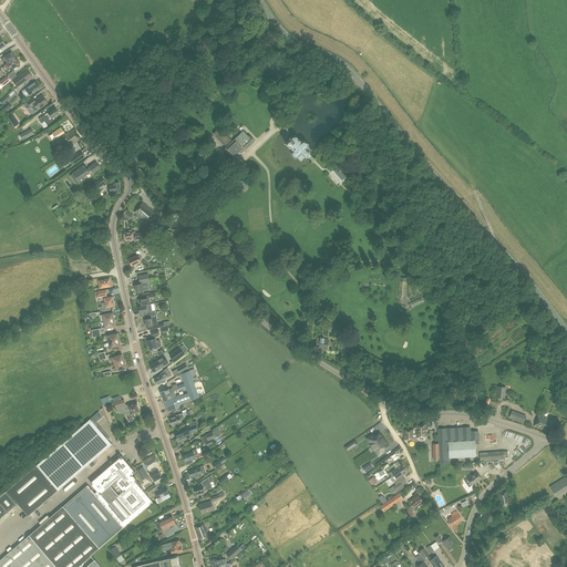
[(215,18),(218,22),(224,19),(218,10),(213,14),(215,18)]
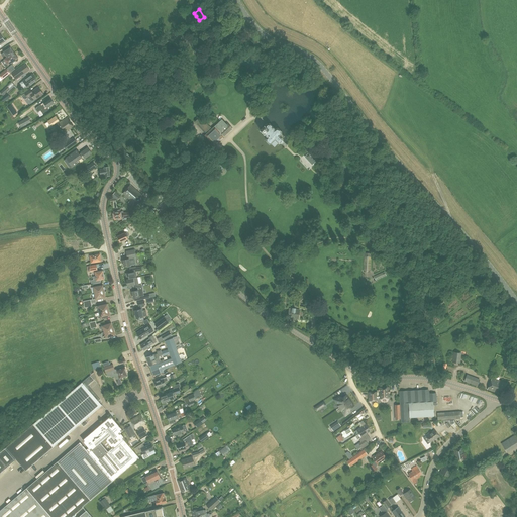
[(5,60),(14,54),(10,48),(1,55),(5,60)]
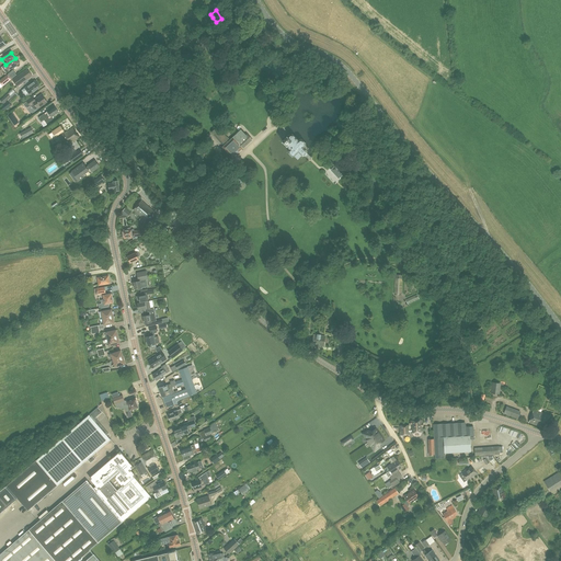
[(16,59),(15,58),(6,65),(8,69),(11,67),(13,69),(16,66),(16,65),(20,63),(18,59),(16,59)]
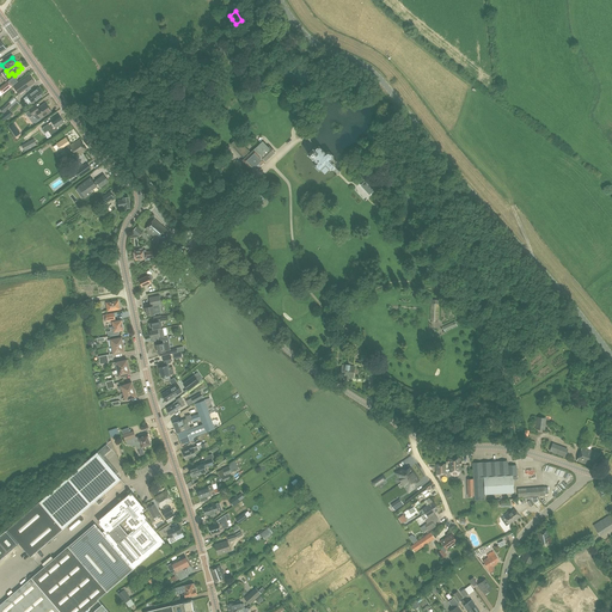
[(30,86),(35,83),(30,75),(20,83),(14,87),(19,95),(25,90),(26,92),(31,89),(30,86)]
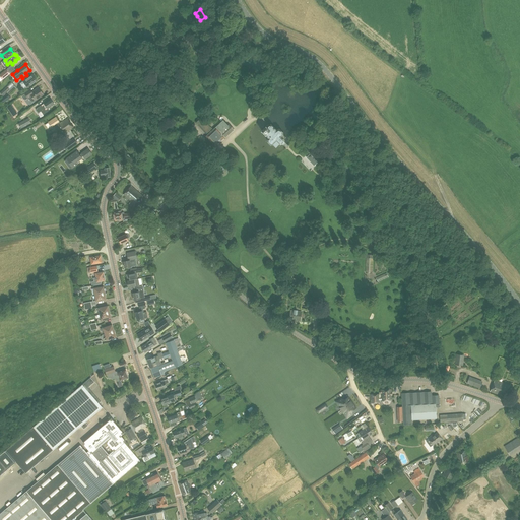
[(0,76),(0,77),(2,79),(2,80),(11,73),(8,69),(1,75),(0,75),(0,76)]
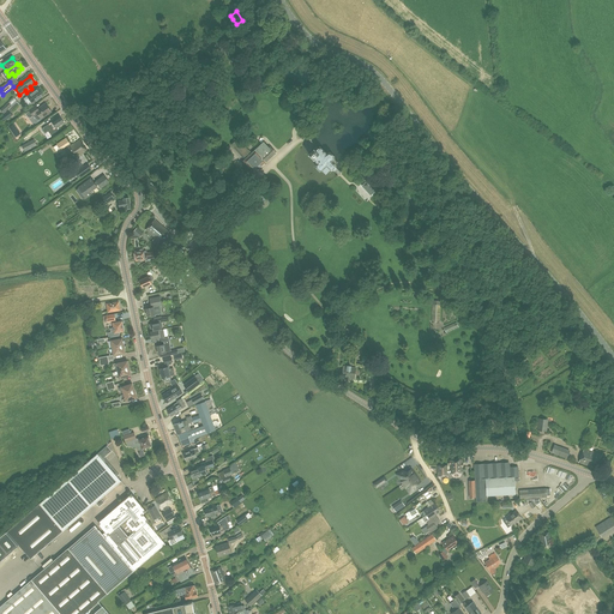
[(38,88),(28,96),(32,103),(44,95),(38,88)]
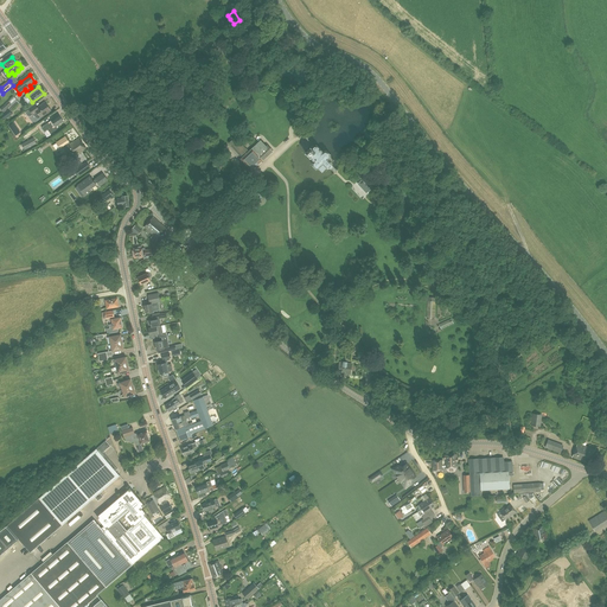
[(8,108),(12,104),(10,103),(8,101),(1,108),(5,112),(8,108)]
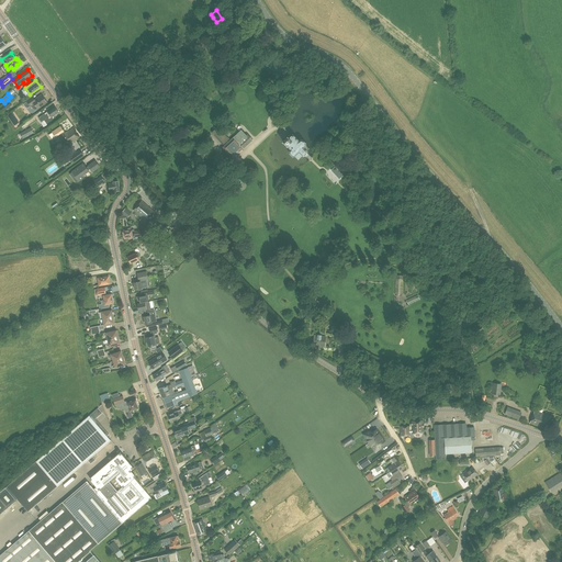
[(47,102),(42,94),(34,100),(33,97),(26,101),(27,102),(23,104),(26,108),(27,108),(31,107),(33,110),(35,110),(37,109),(43,104),(44,105),(47,103),(46,102),(47,102)]
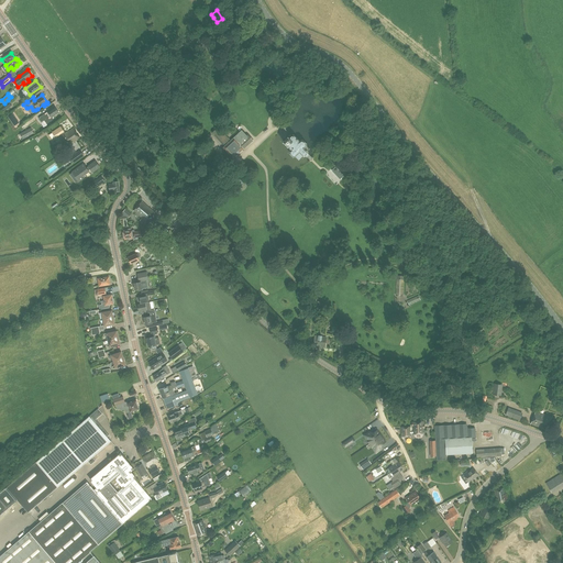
[(0,109),(2,113),(11,107),(8,101),(0,107),(0,109)]
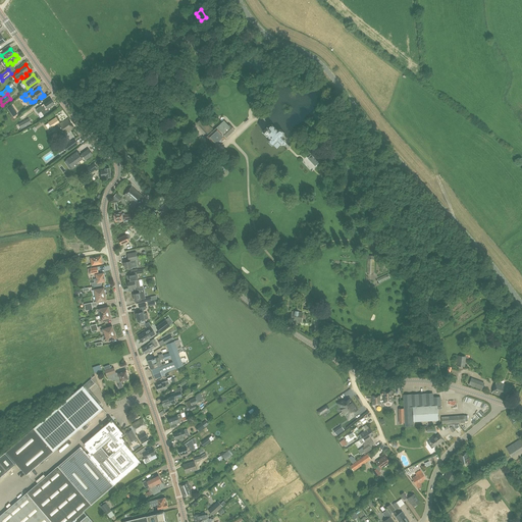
[(44,115),(50,110),(48,108),(54,104),(51,100),(45,104),(44,103),(37,109),(37,110),(36,110),(38,113),(39,112),(41,111),(44,115)]
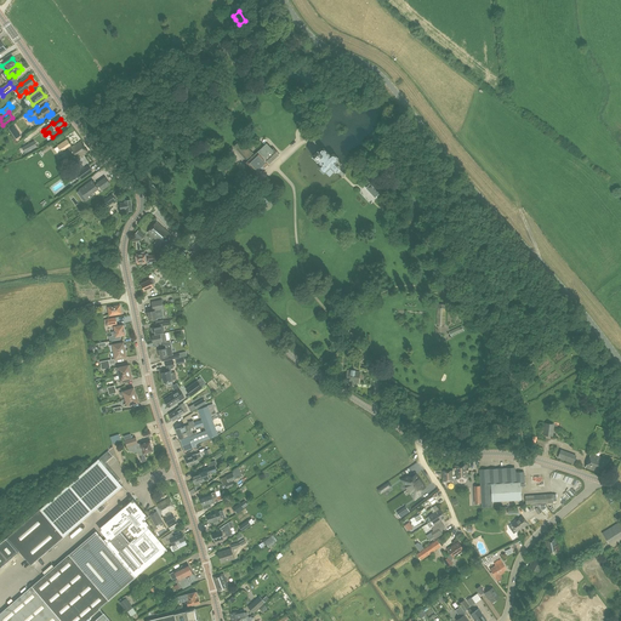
[(16,138),(21,136),(15,125),(9,129),(16,138)]
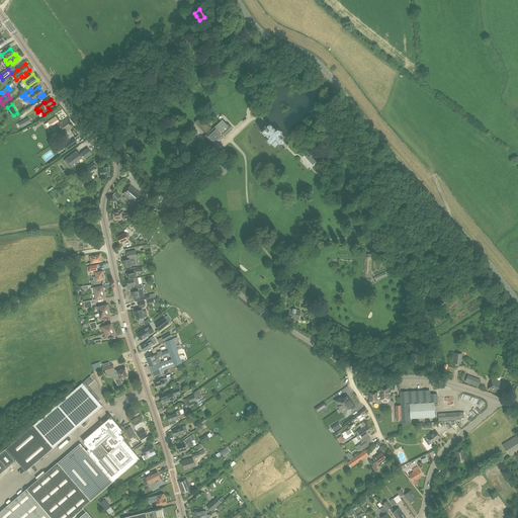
[(201,116),(195,122),(205,134),(211,128),(201,116)]
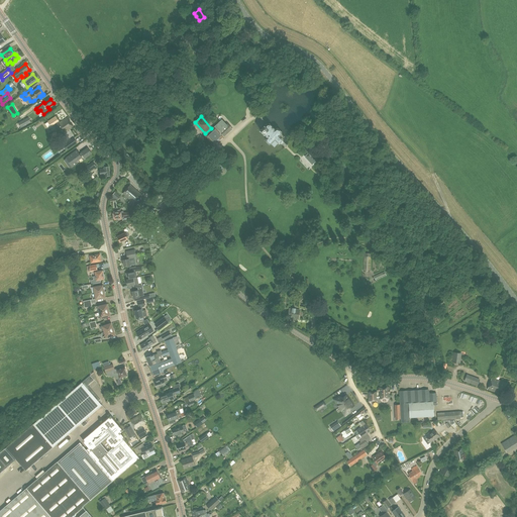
[(19,122),(21,127),(30,122),(28,117),(19,122)]
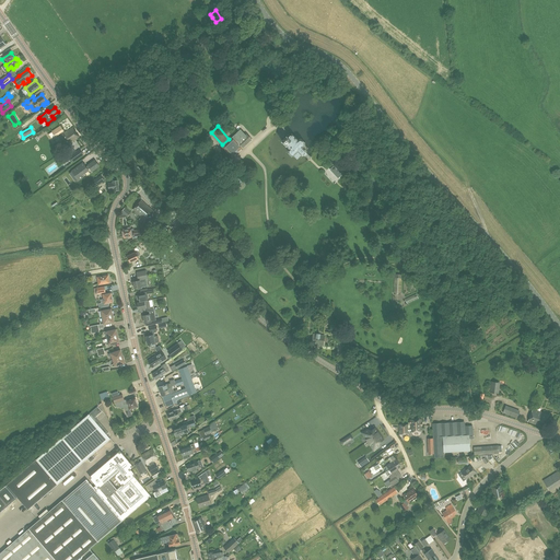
[(59,133),(63,130),(60,127),(53,132),(55,136),(59,133)]
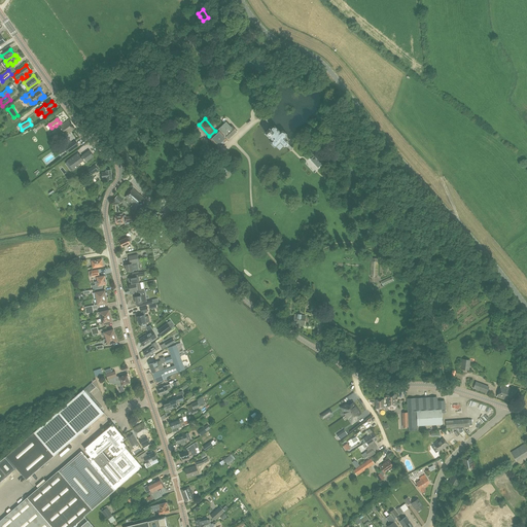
[(61,125),(60,123),(56,126),(57,128),(62,136),(74,129),(69,119),(61,125)]
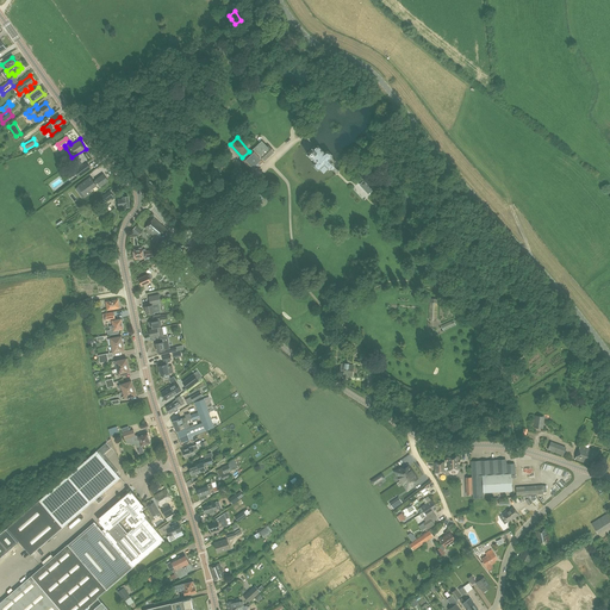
[(242,160),(253,170),(273,153),(268,147),(262,141),(242,160)]
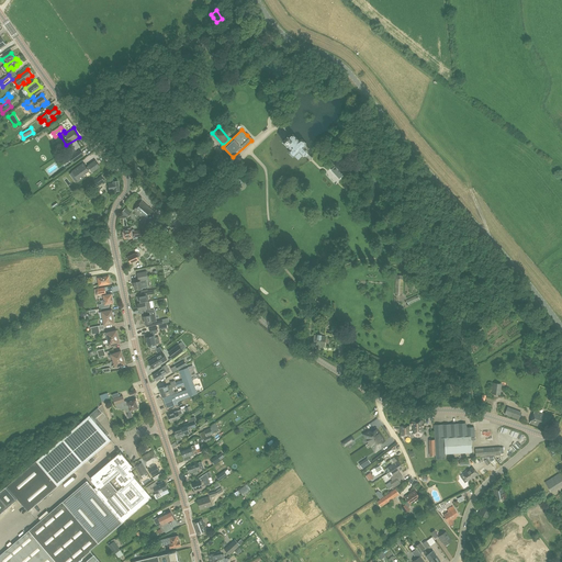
[(302,155),(303,156),(304,156),(307,153),(307,152),(310,148),(306,145),(306,144),(302,139),(301,139),(299,141),(292,134),(289,138),(288,137),(283,142),(288,146),(291,149),(290,150),(290,154),(292,156),(295,156),(295,155),(299,158),(302,155)]
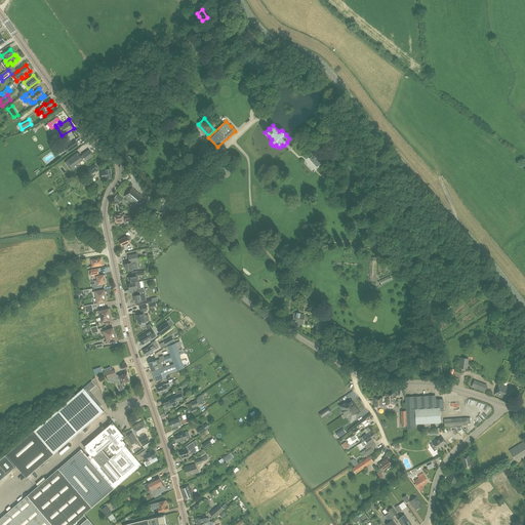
[(75,140),(64,149),(68,153),(78,145),(75,140)]
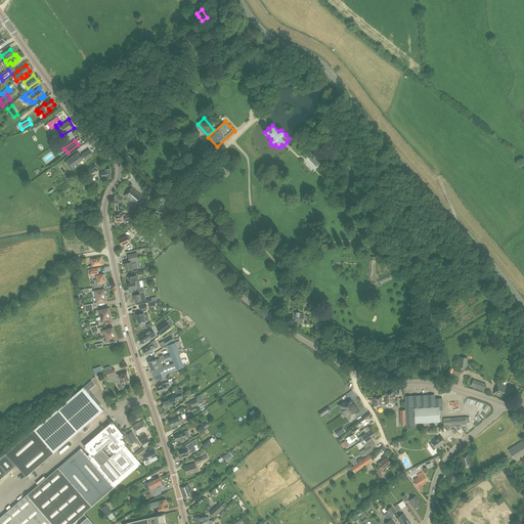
[(67,161),(73,169),(77,166),(78,165),(77,164),(83,160),(82,159),(84,158),(86,160),(92,156),(89,150),(82,155),(81,157),(78,153),(67,161)]
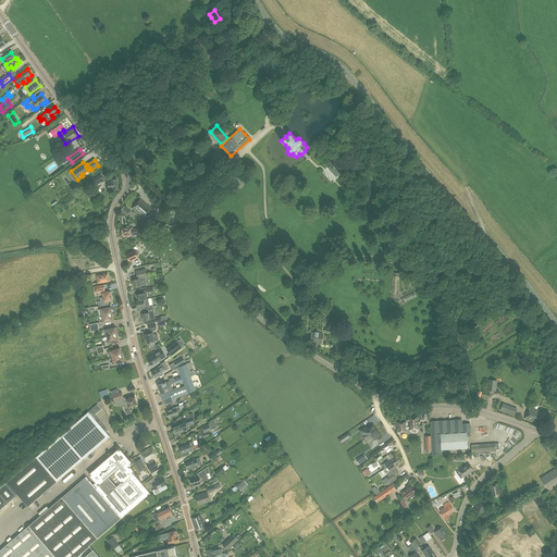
[(100,174),(93,180),(97,185),(103,180),(100,174)]
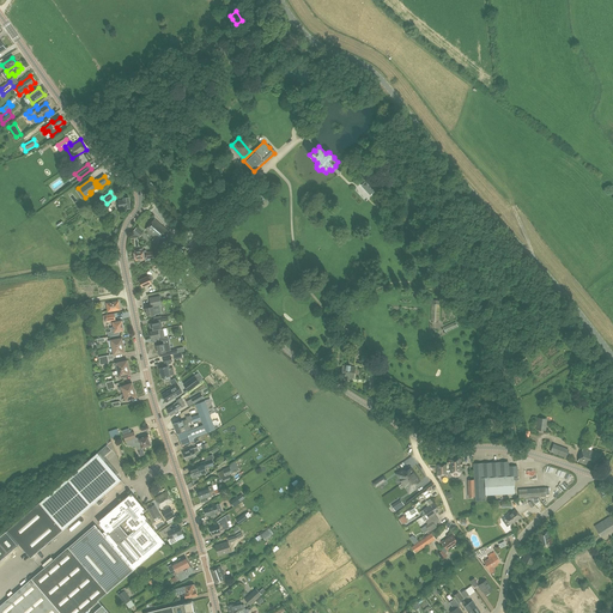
[(256,201),(258,202),(260,206),(266,200),(262,195),(256,201)]
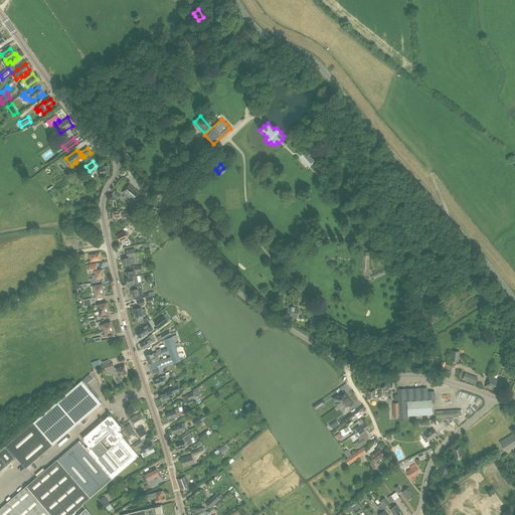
[(101,175),(105,174),(105,175),(110,175),(109,166),(104,167),(104,168),(100,168),(101,175)]
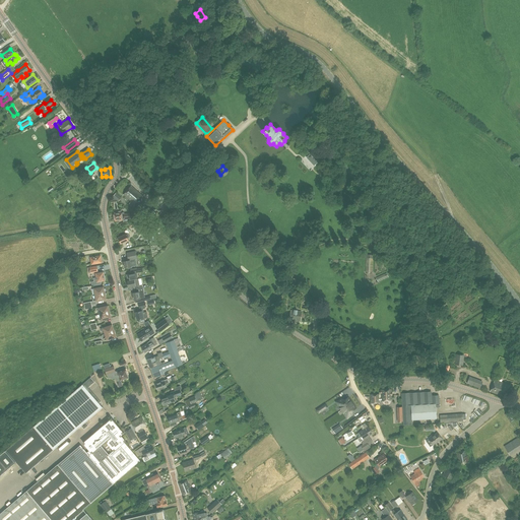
[(135,193),(136,191),(131,186),(124,195),(131,201),(135,197),(134,196),(135,193)]
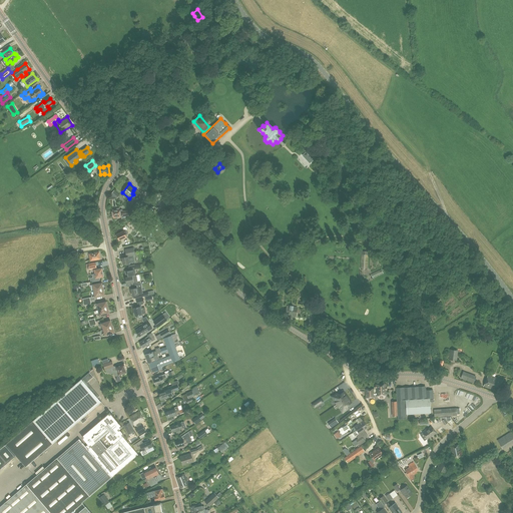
[(139,192),(134,188),(133,190),(132,193),(133,194),(129,198),(132,201),(139,192)]
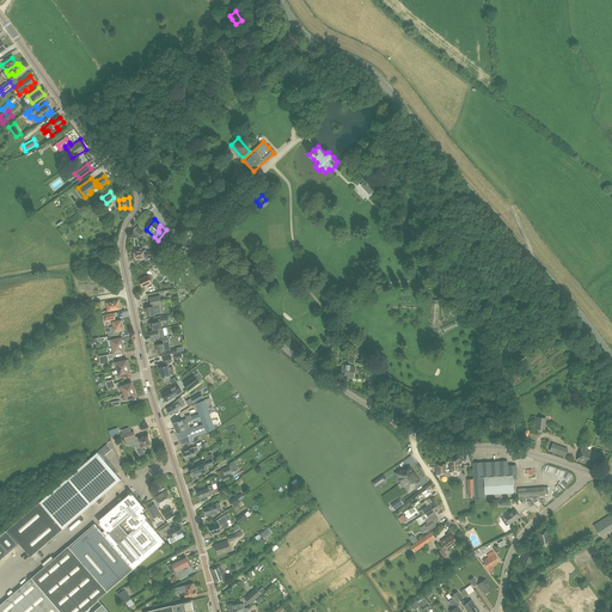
[(159,246),(164,251),(165,251),(170,245),(164,240),(159,246)]
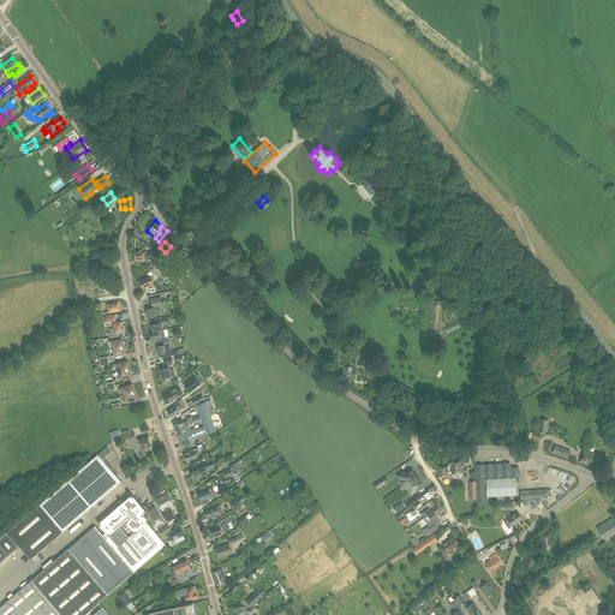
[(138,251),(135,252),(136,261),(144,260),(144,257),(148,257),(148,261),(151,261),(150,258),(154,258),(157,256),(154,252),(153,254),(148,254),(147,251),(143,252),(143,250),(138,251)]
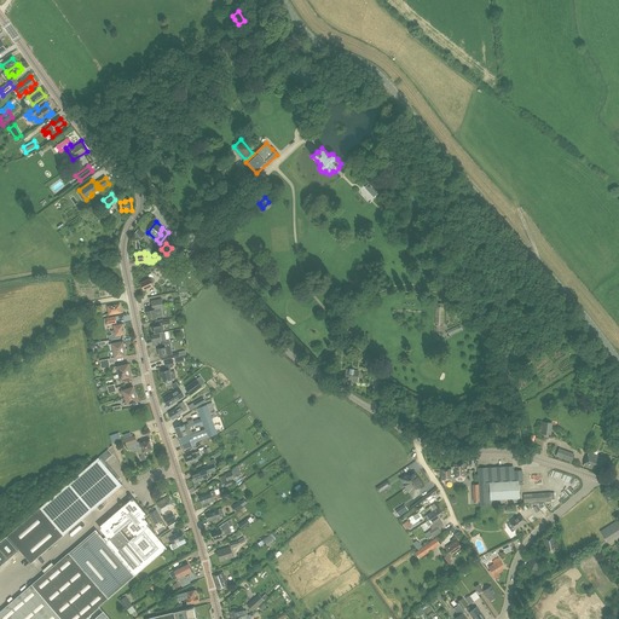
[(169,279),(174,275),(163,264),(158,268),(169,279)]
